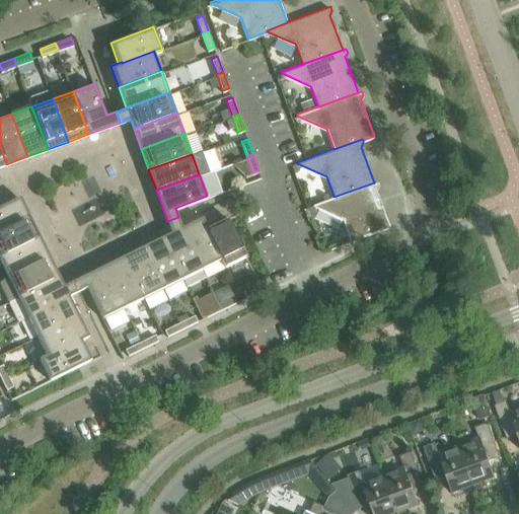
[(334,197),(334,196),(312,204),(313,205),(342,219),(350,240),(389,225),(376,190),(379,185),(377,180),(374,182),(334,197)]
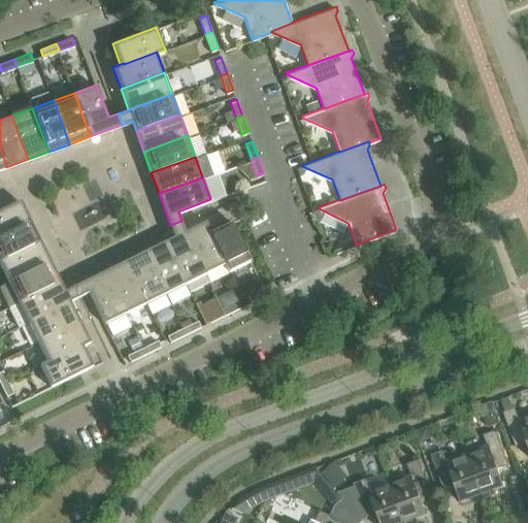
[(0,234),(31,220),(21,199),(0,208),(0,234)]
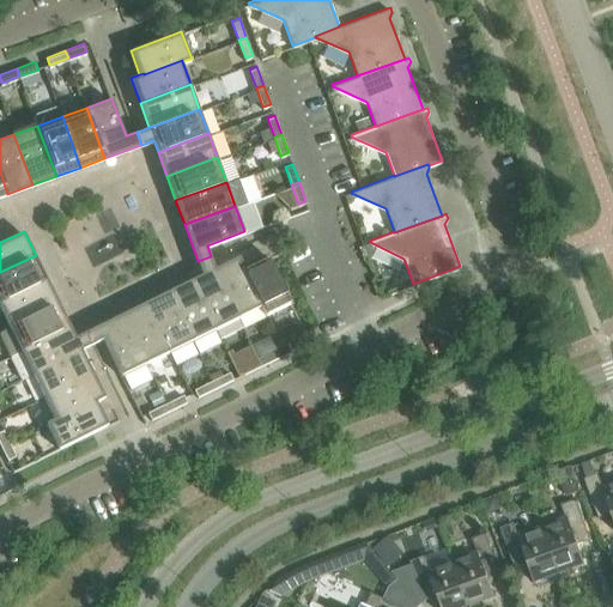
[(243,263),(246,268),(244,268),(261,304),(260,305),(265,314),(290,301),(266,253),(243,263)]
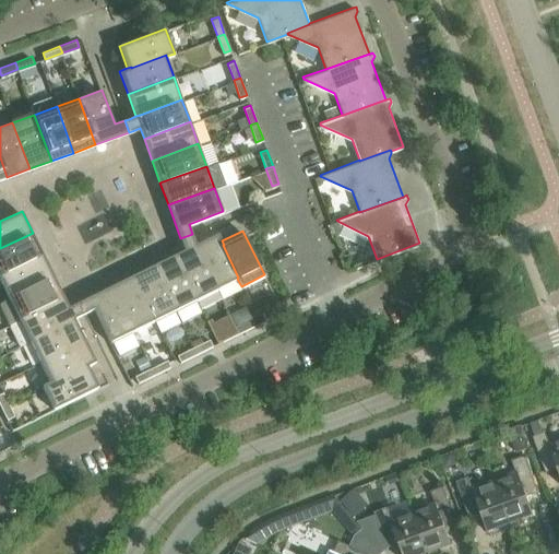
[(33,233),(0,248),(0,274),(43,255),(33,233)]
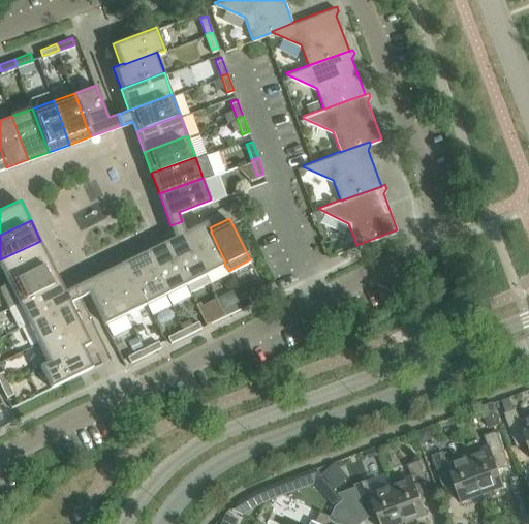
[(206,273),(224,264),(225,263),(211,232),(212,232),(210,227),(206,220),(185,230),(206,273)]
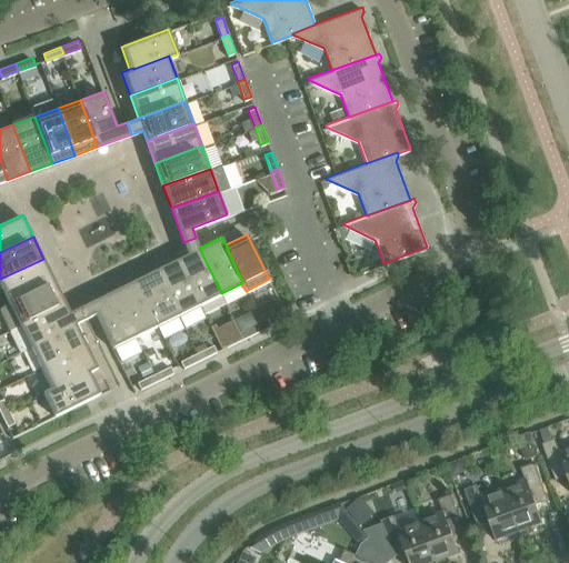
[(196,238),(183,242),(186,248),(188,253),(178,259),(200,303),(221,293),(199,248),(198,243),(196,238)]
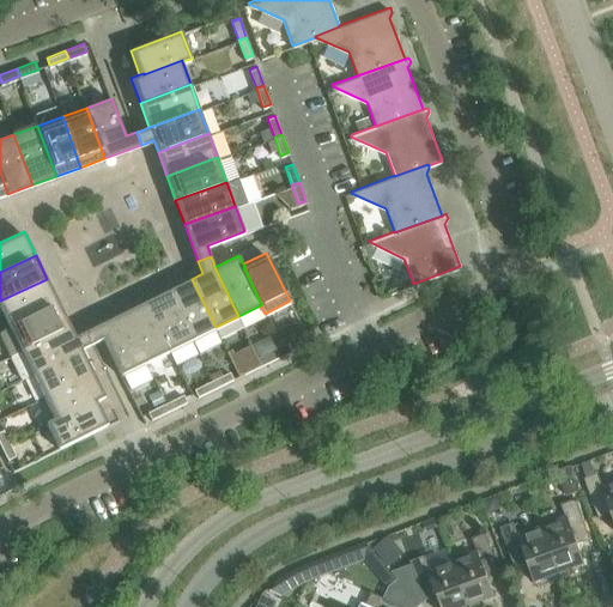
[(47,279),(0,301),(0,305),(10,326),(59,302),(47,279)]
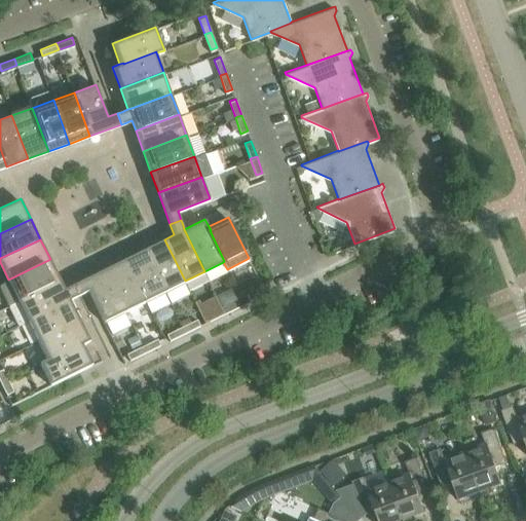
[(144,249),(164,291),(185,281),(164,239),(144,249)]
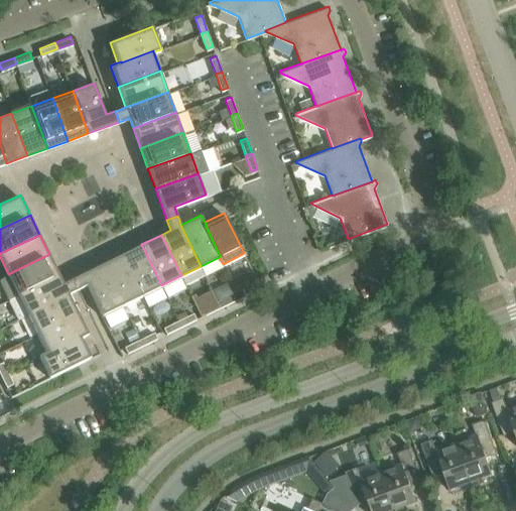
[(122,254),(142,294),(161,285),(141,244),(122,254)]
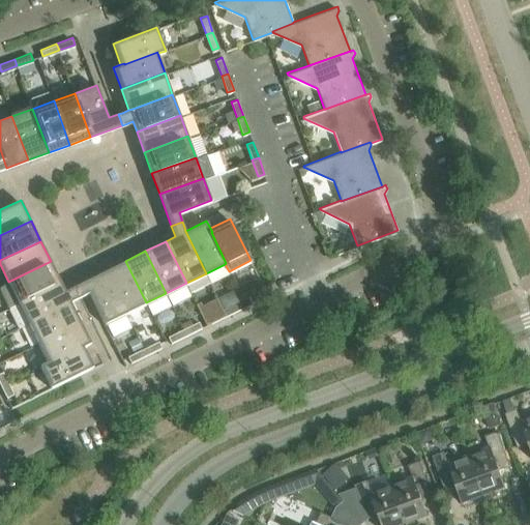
[(51,261),(8,282),(19,301),(60,281),(51,261)]
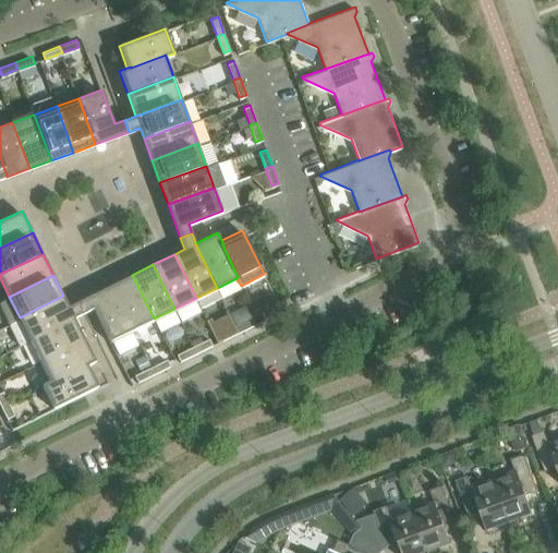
[(133,329),(154,319),(132,275),(111,285),(133,329)]
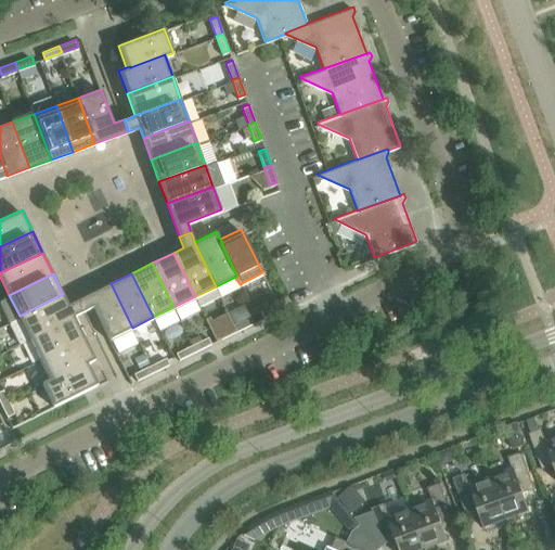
[(80,298),(78,299),(82,310),(86,309),(93,306),(110,339),(132,328),(111,283),(80,298)]
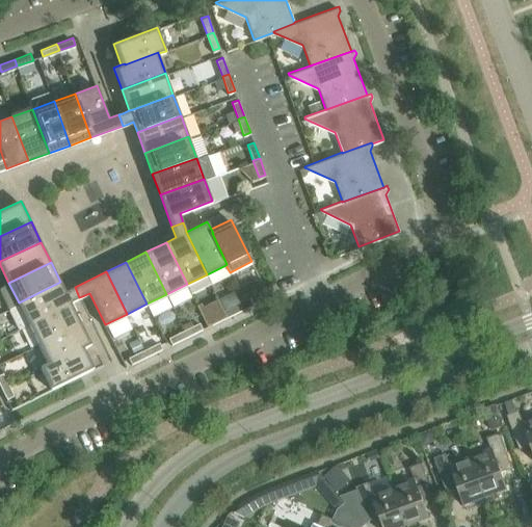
[(11,307),(21,326),(28,323),(67,304),(71,302),(79,297),(75,287),(65,291),(60,282),(19,302),(11,307)]
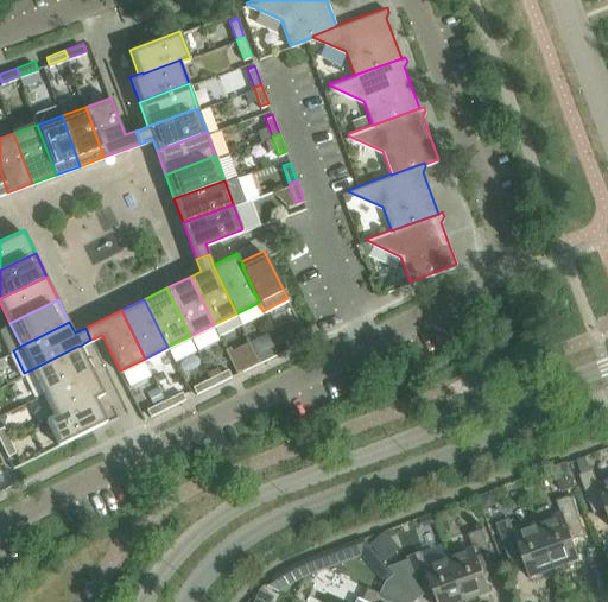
[(306,337),(303,330),(285,338),(289,346),(306,337)]
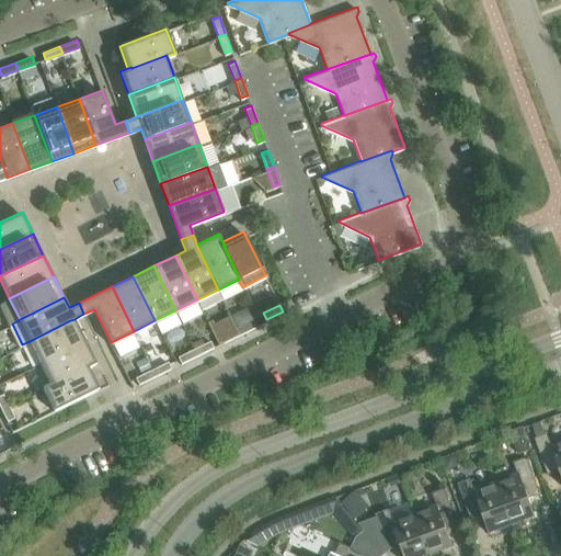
[(252,318),(237,326),(240,332),(255,325),(252,318)]
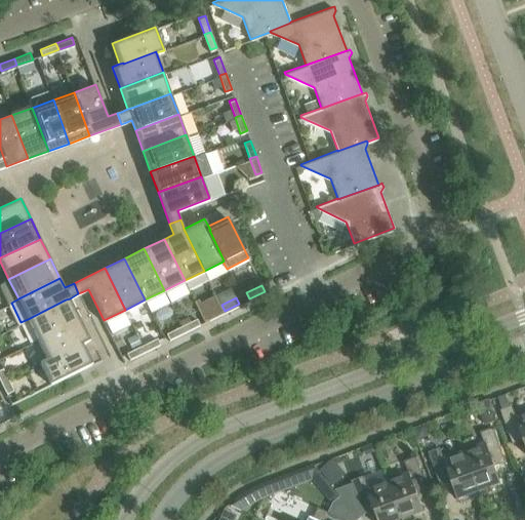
[(66,300),(28,319),(38,338),(79,318),(70,298),(66,300)]
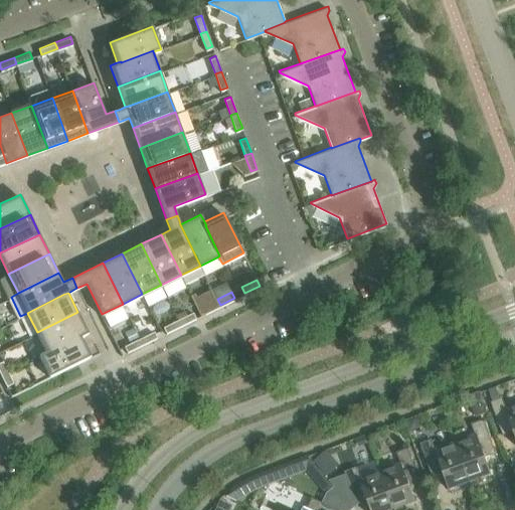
[(202,307),(205,313),(220,305),(217,299),(202,307)]
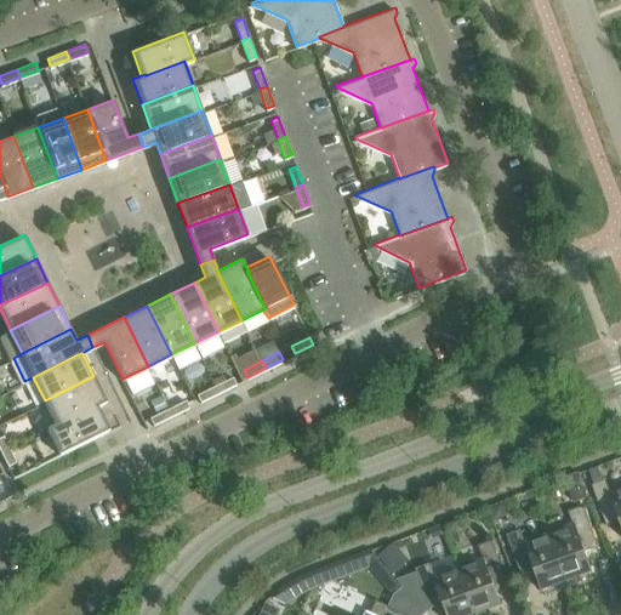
[(233,375),(215,383),(218,391),(237,382),(233,375)]
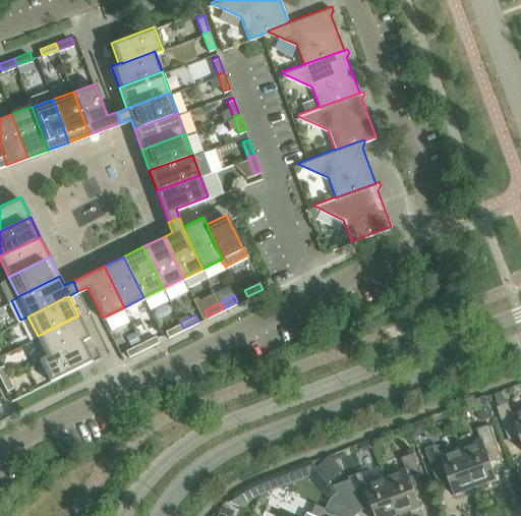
[(38,336),(47,354),(47,355),(77,341),(78,342),(81,340),(89,336),(78,316),(38,336)]
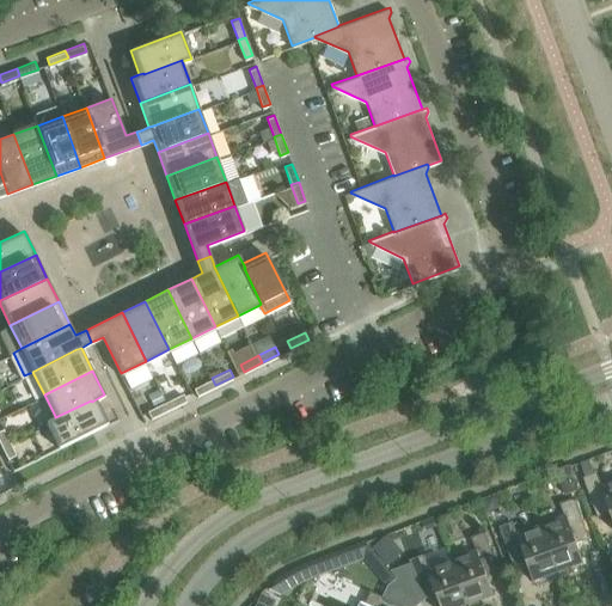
[(197,395),(215,385),(212,378),(194,387),(197,395)]
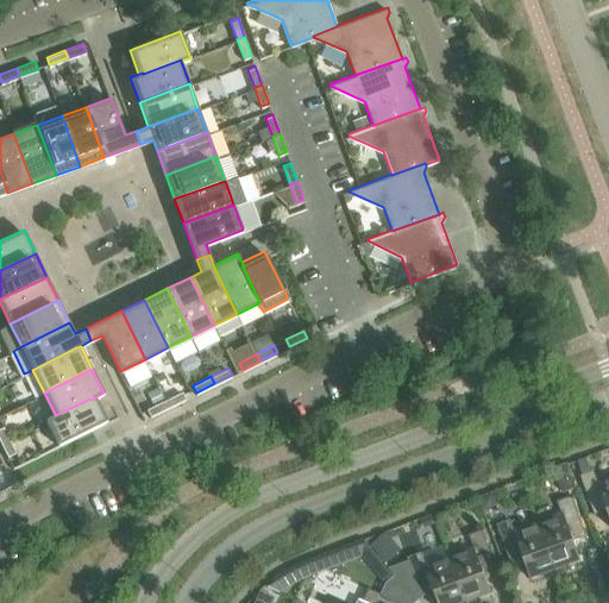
[(182,390),(164,399),(168,406),(186,397),(182,390)]
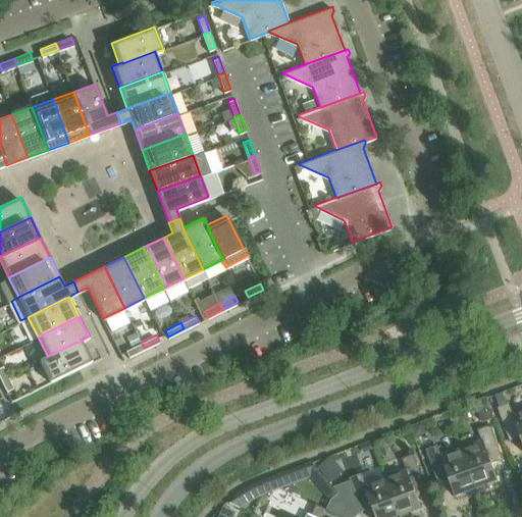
[(40,359),(50,380),(92,360),(82,341),(79,343),(77,342),(47,356),(47,355),(40,359)]
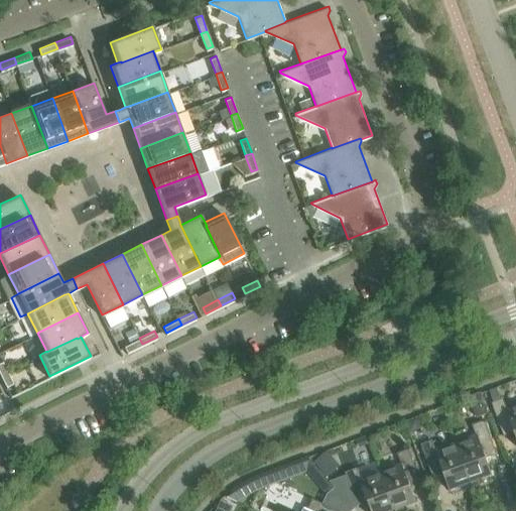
[(124,346),(127,352),(142,344),(139,338),(124,346)]
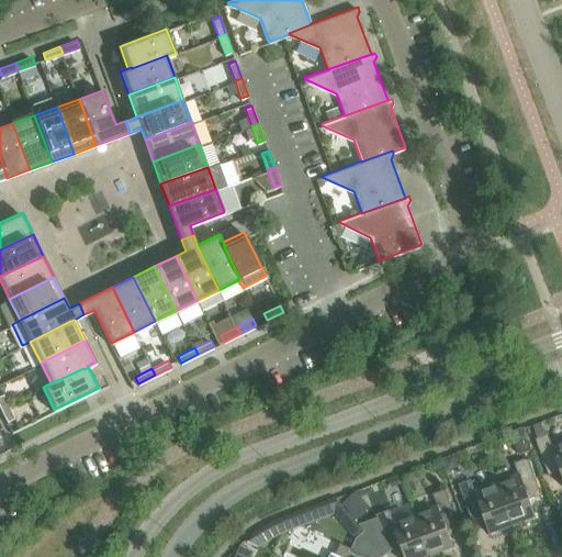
[(14,416),(9,404),(1,409),(7,421),(14,416)]
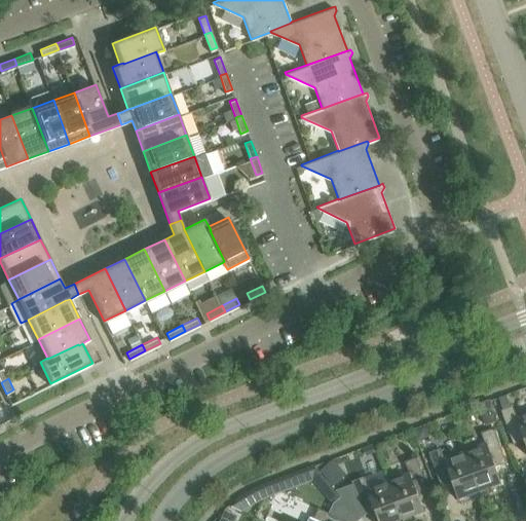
[(525,442),(525,411),(518,415),(514,404),(501,408),(514,442),(525,438),(525,442)]
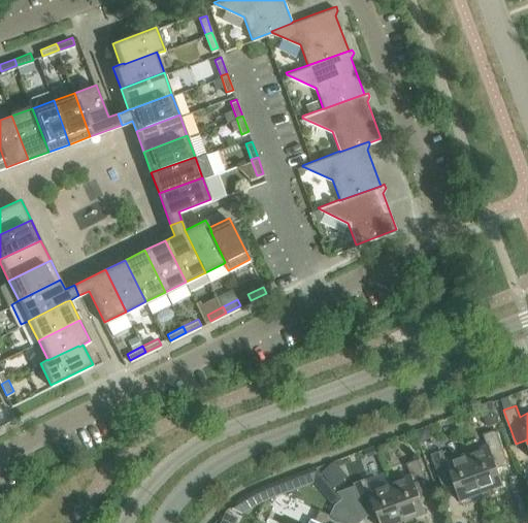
[(467,452),(483,492),(504,484),(498,466),(508,462),(496,428),(485,433),(489,444),(467,452)]
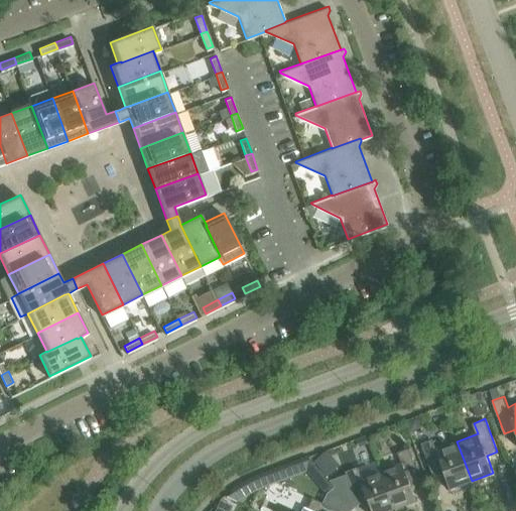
[(472,481),(457,441),(437,449),(433,437),(421,442),(433,476),(444,472),(450,488),(472,481)]
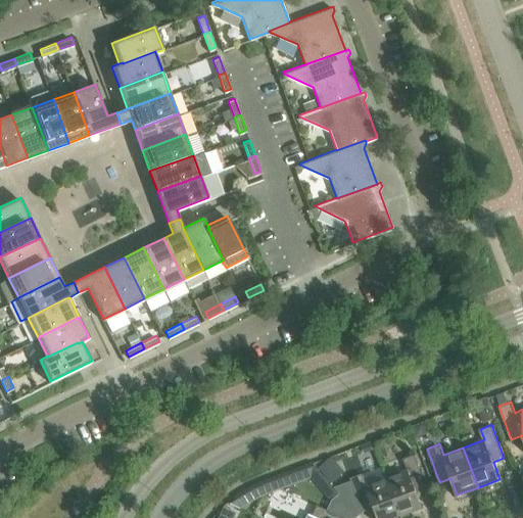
[(387,476),(401,516),(423,508),(417,490),(427,486),(415,453),(403,458),(408,468),(387,476)]
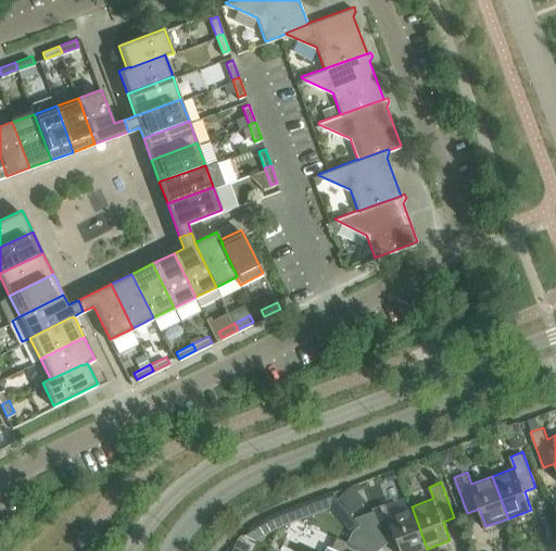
[(419,550),(427,549),(412,506),(390,514),(386,503),(373,508),(387,543),(397,539),(402,550),(419,550)]
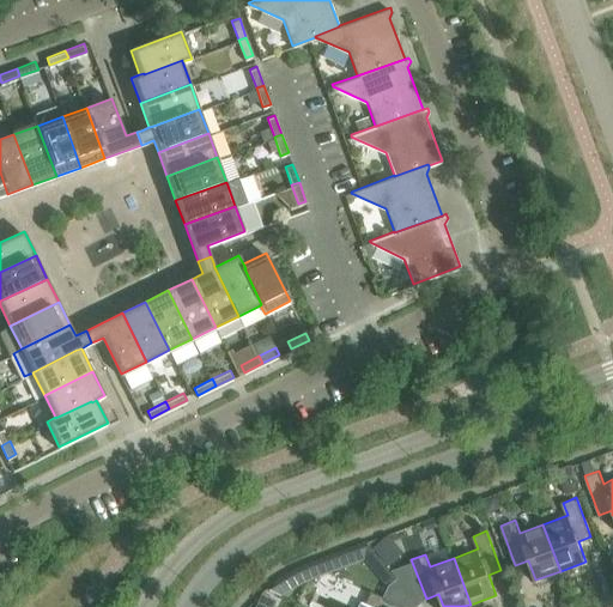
[(407,606),(392,600),(372,590),(366,605),(371,606),(407,606)]
